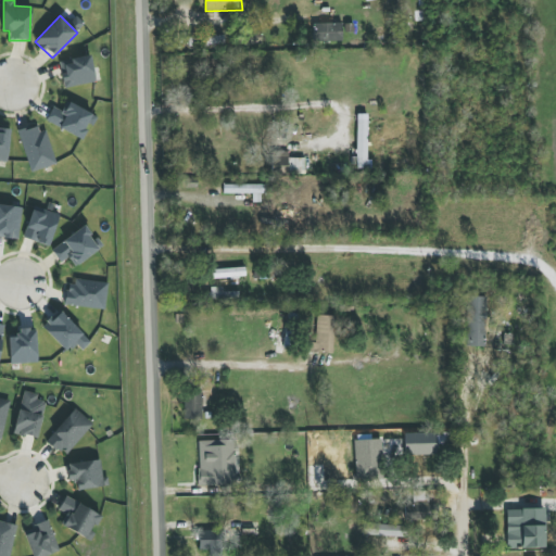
[(342,41),(341,17),(314,17),(315,42),(342,41)]
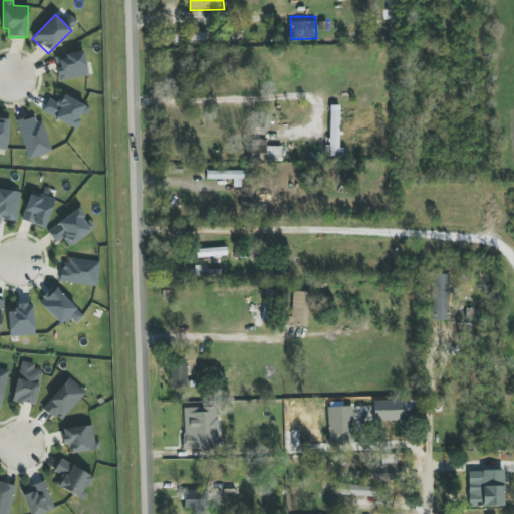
[(190,34),(190,42),(205,40),(205,33),(190,34)]
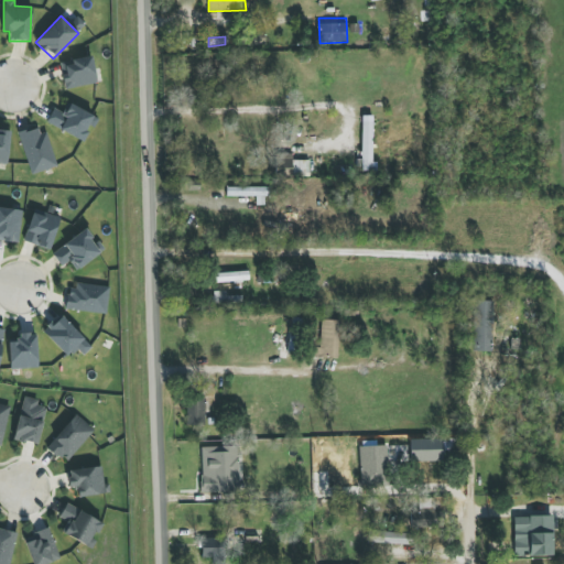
[(96,84),(93,57),(61,61),(64,88),(96,84)]
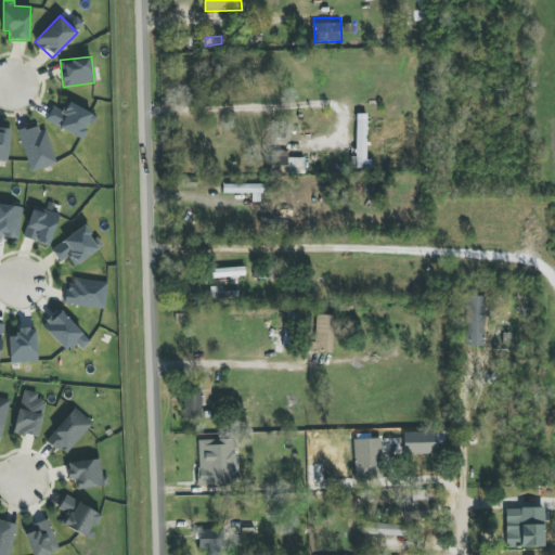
[(80,140),(89,125),(92,126),(97,117),(69,102),(64,112),(53,105),(46,119),(80,140)]
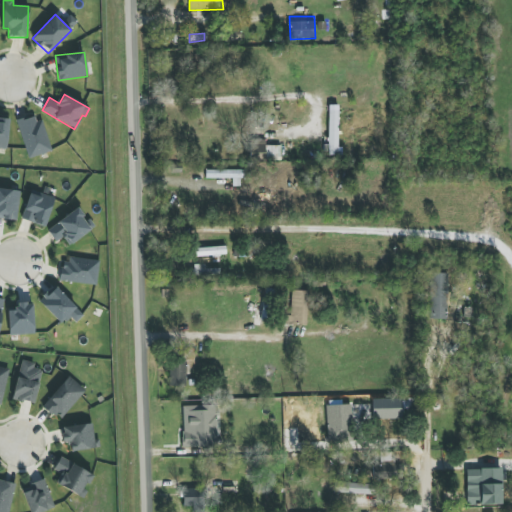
[(339,109),(328,109),(327,155),(338,155),(339,109)]
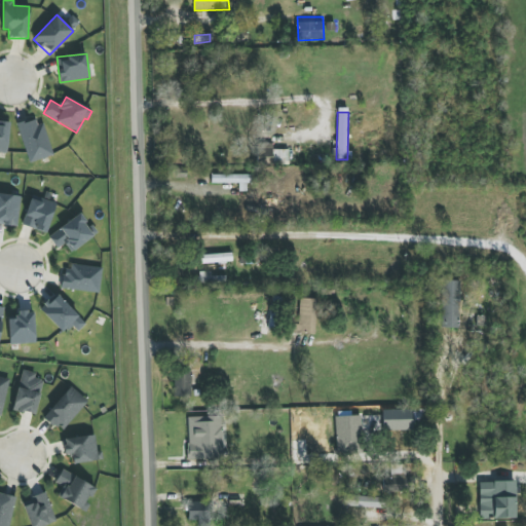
[(39,116),(16,124),(30,163),(52,155),(39,116)]
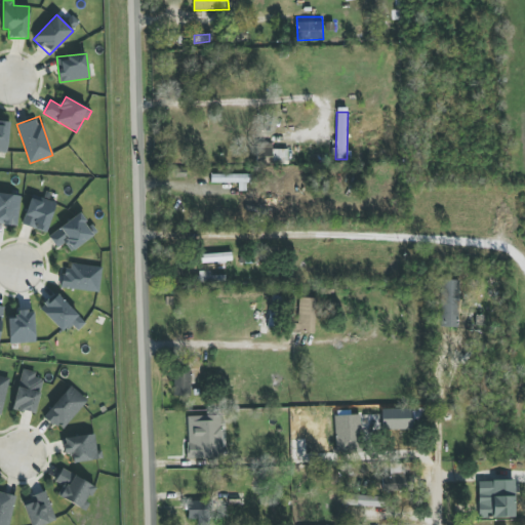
[(0,152),(7,152),(8,121),(0,121),(0,152)]
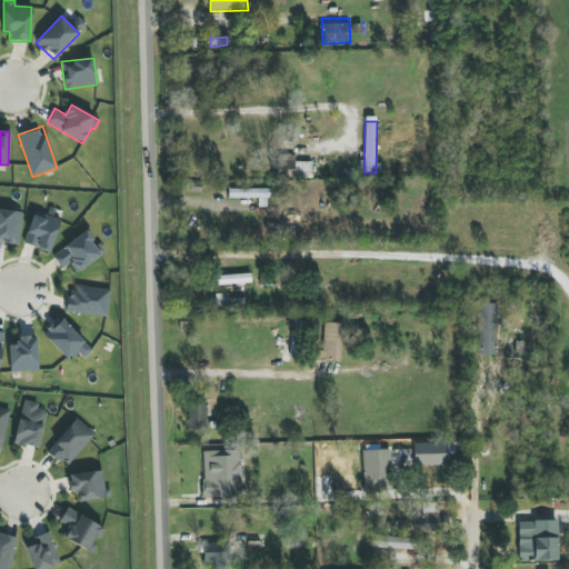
[(312,162),(295,162),(296,156),(278,155),(278,178),(312,179),(312,162)]
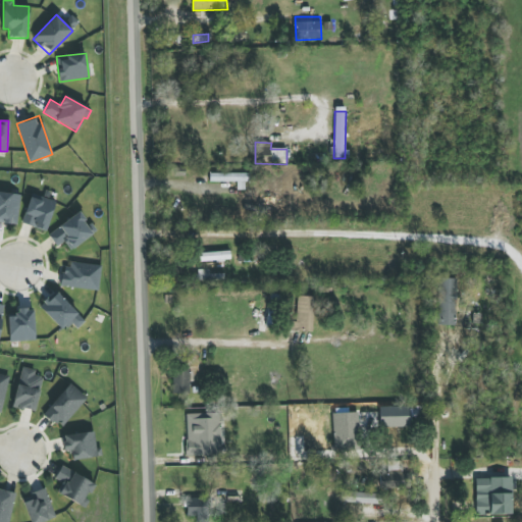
[(252,173),(209,173),(209,181),(237,181),(237,191),(244,191),(244,181),(252,181),(252,173)]
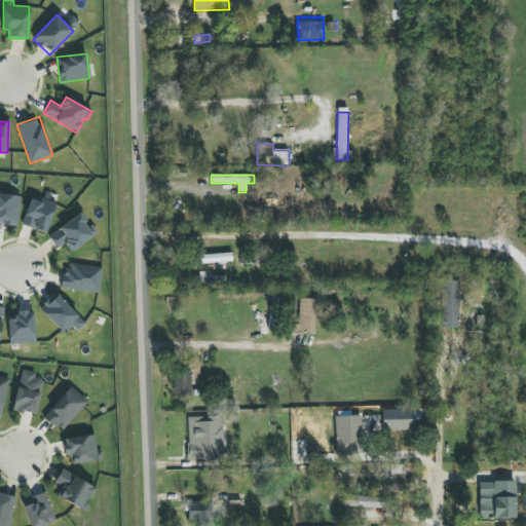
[(0,224),(17,226),(21,196),(0,193),(0,224)]
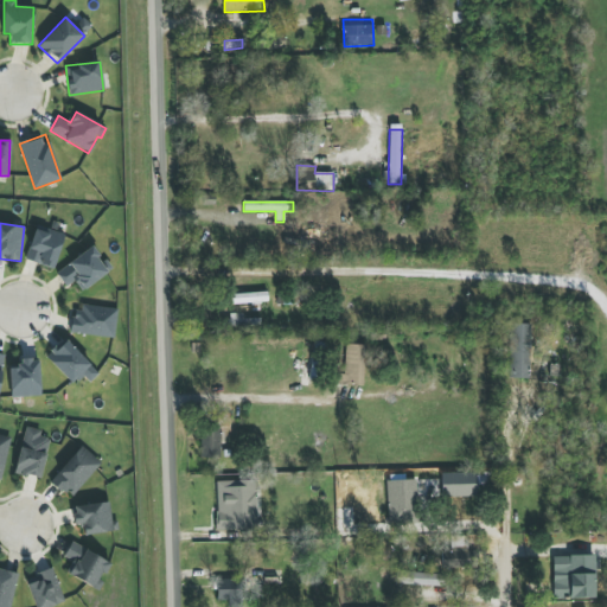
[(53,269),(65,235),(37,225),(25,260),(53,269)]
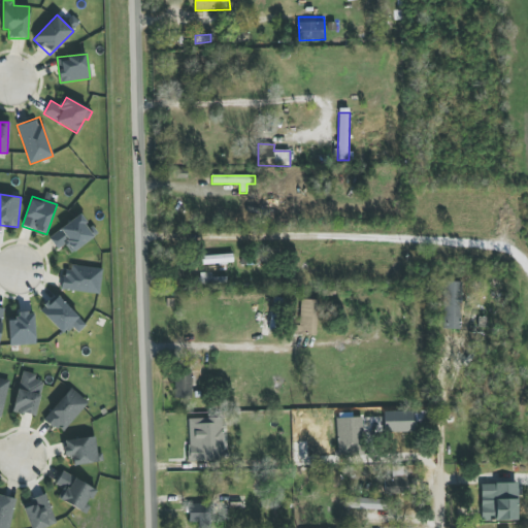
[(58,250),(65,244),(71,254),(98,233),(91,225),(90,226),(79,213),(48,238),(58,250)]
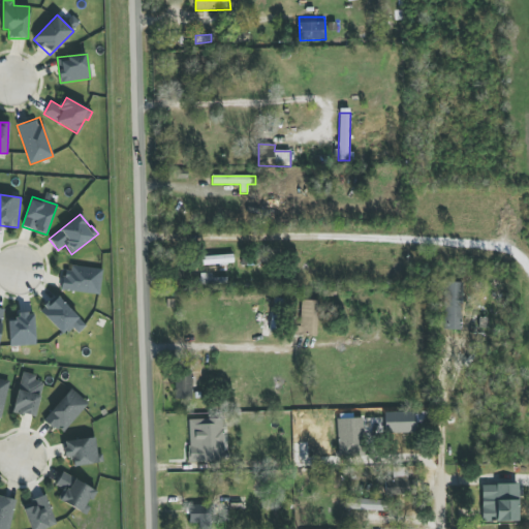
[(234,263),(232,255),(200,256),(201,265),(234,263)]
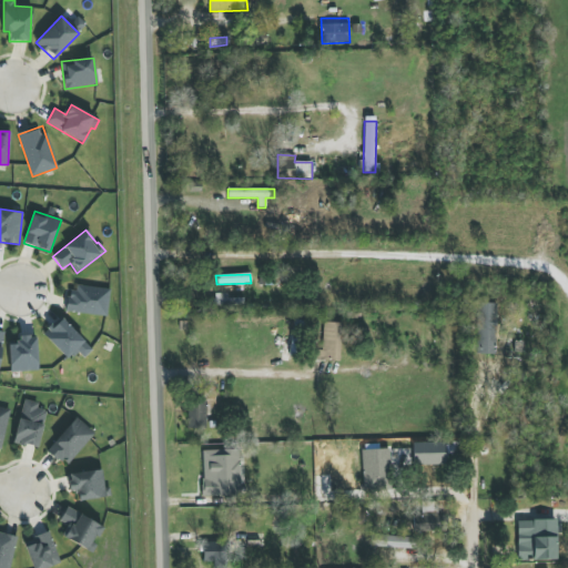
[(108,315),(109,288),(68,286),(66,313),(108,315)]
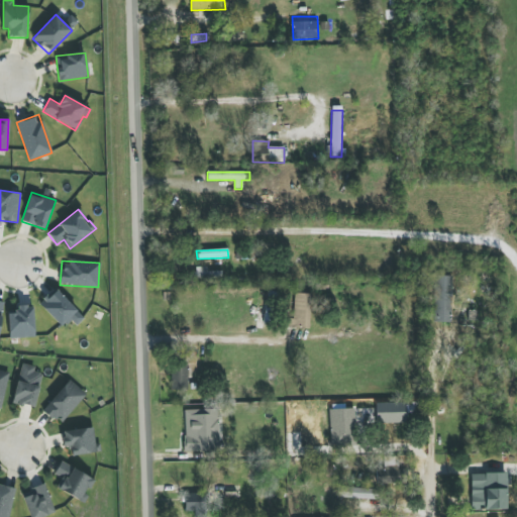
[(217,272),(206,272),(206,268),(195,267),(195,278),(217,278),(217,272)]
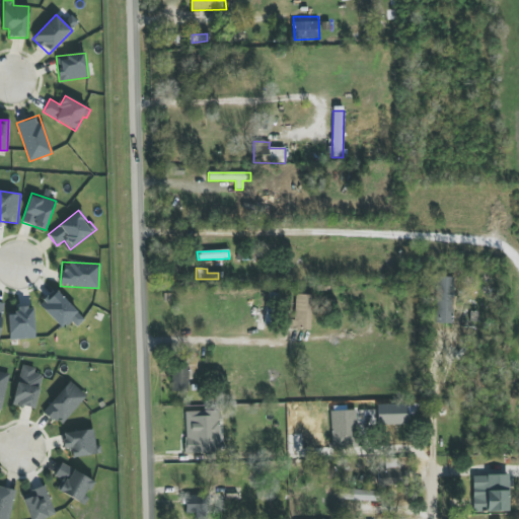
[(452,323),(454,277),(436,277),(435,323),(452,323)]
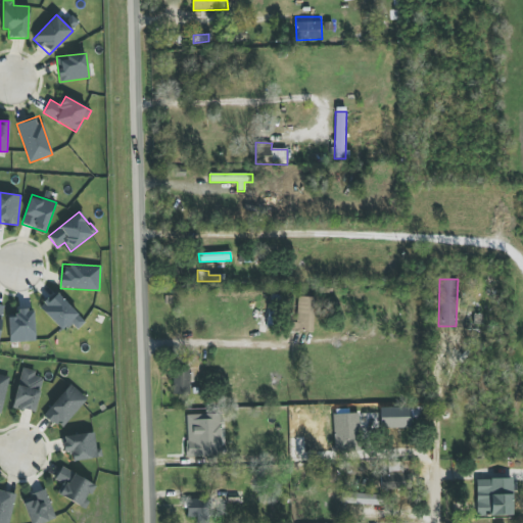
[(78,330),(86,321),(53,292),(38,308),(63,331),(70,324),(78,330)]
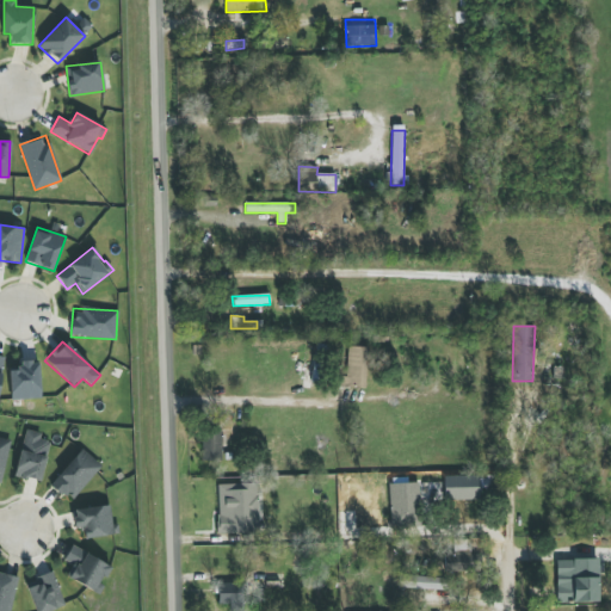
[(346,377),(339,376),(338,388),(366,388),(368,347),(347,346),(346,377)]
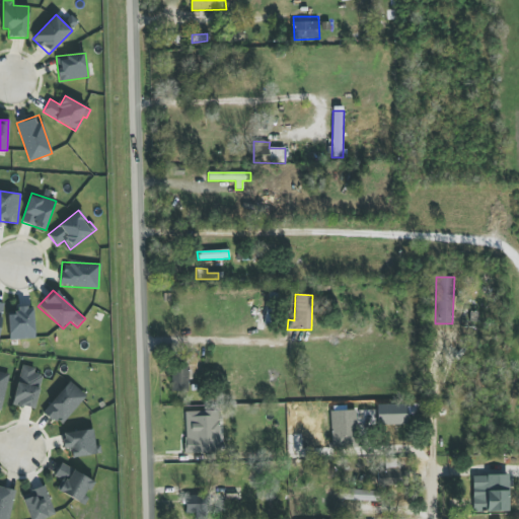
[(8,314),(9,340),(35,339),(33,307),(17,308),(17,314),(8,314)]
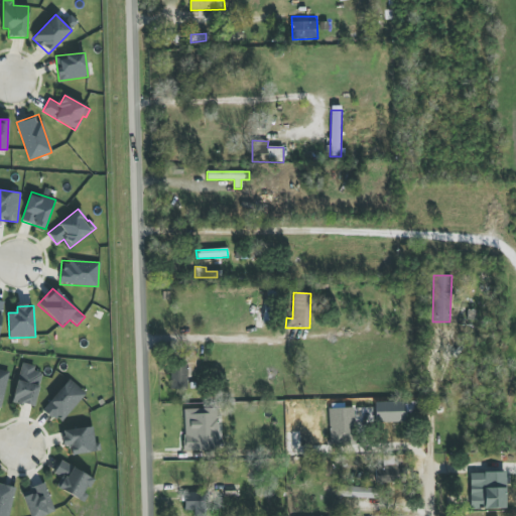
[(34,407),(42,373),(34,371),(35,366),(21,363),(12,402),(34,407)]
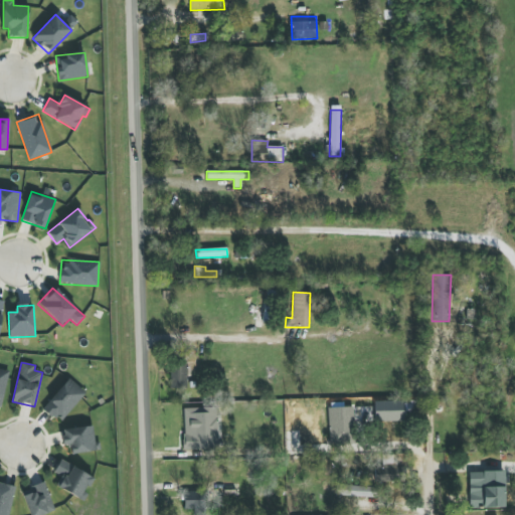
[(172,363),(170,388),(186,389),(187,364),(172,363)]
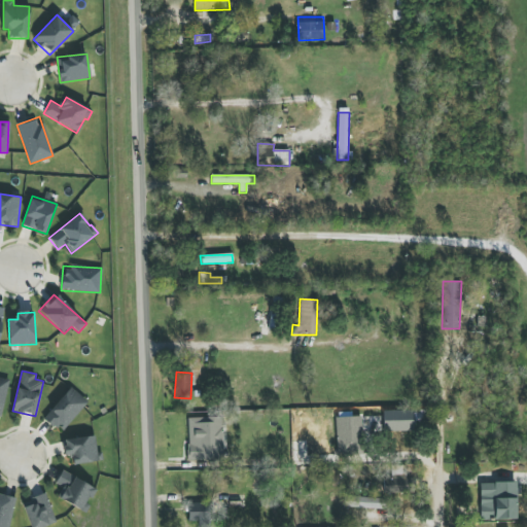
[(0,419),(2,420),(8,379),(0,377),(0,419)]
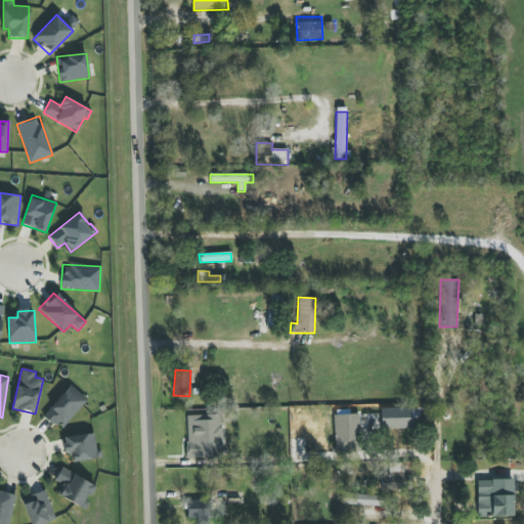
[(44,415),(60,430),(87,400),(71,385),(44,415)]
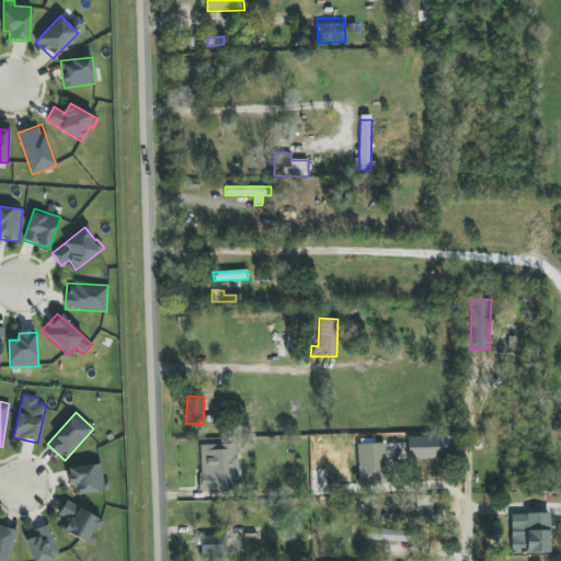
[(416,436),(416,459),(441,459),(441,437),(416,436)]
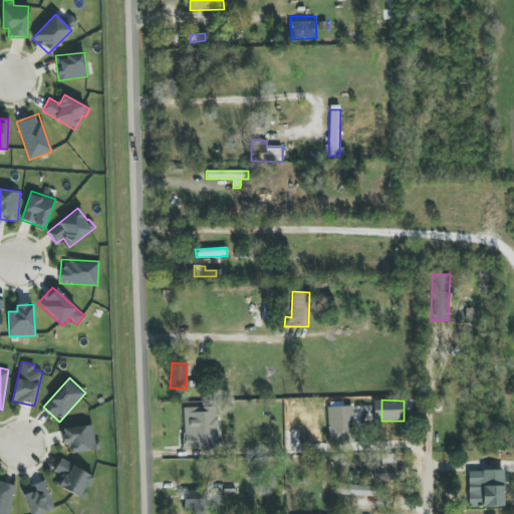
[(184,450),(219,449),(217,407),(183,408),(184,450)]
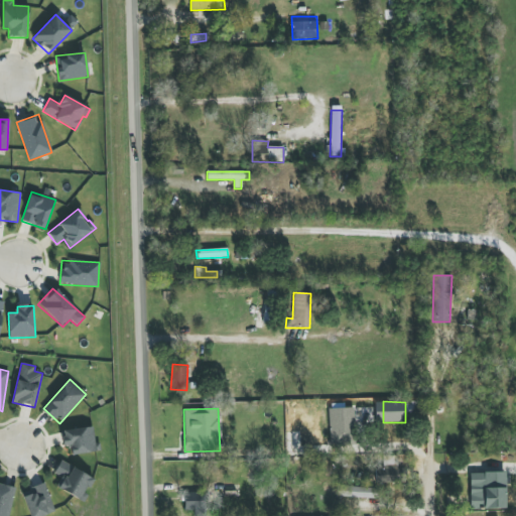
[(329,408),(330,445),(355,444),(354,408),(329,408)]
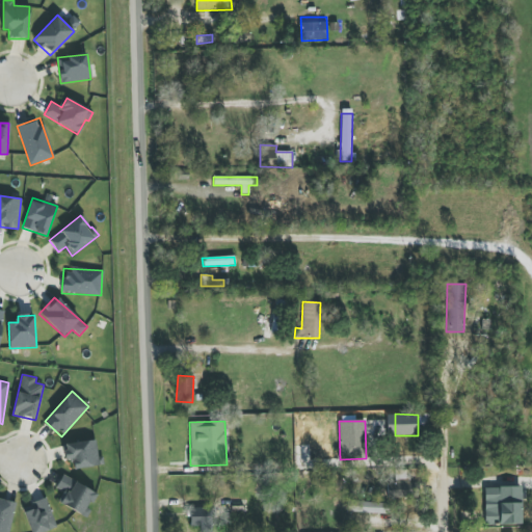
[(65,460),(73,459),(74,469),(101,466),(98,440),(64,444),(65,460)]
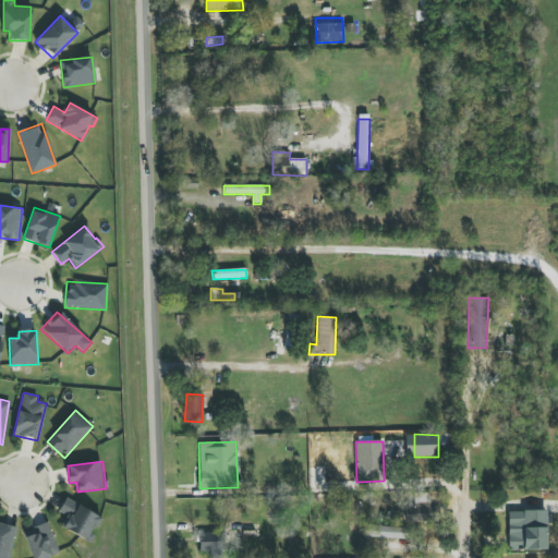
[(91,543),(95,535),(93,534),(101,518),(65,498),(58,512),(69,518),(63,529),(91,543)]
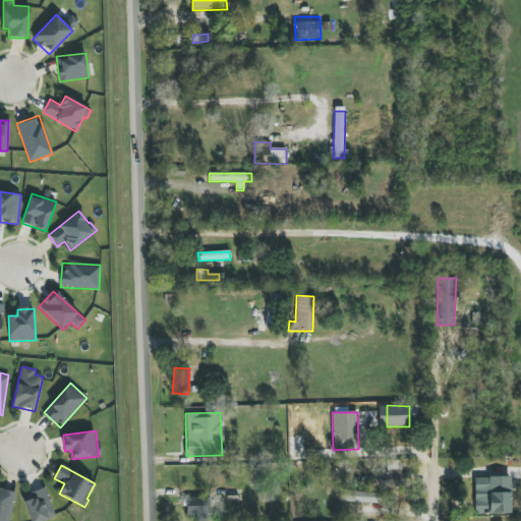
[(387,473),(380,473),(380,487),(406,487),(407,473),(397,472),(397,465),(387,465),(387,473)]
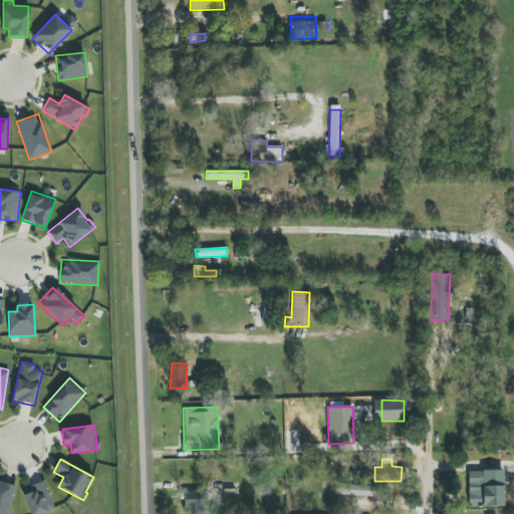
[(503,471),(468,471),(469,507),(504,507),(503,471)]
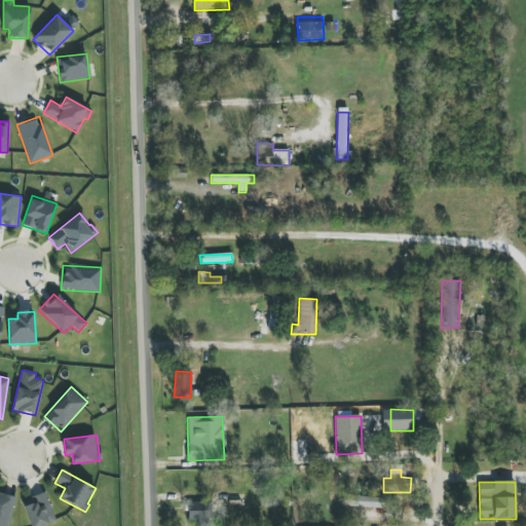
[(43,525),(57,522),(45,492),(22,501),(31,525),(43,525)]
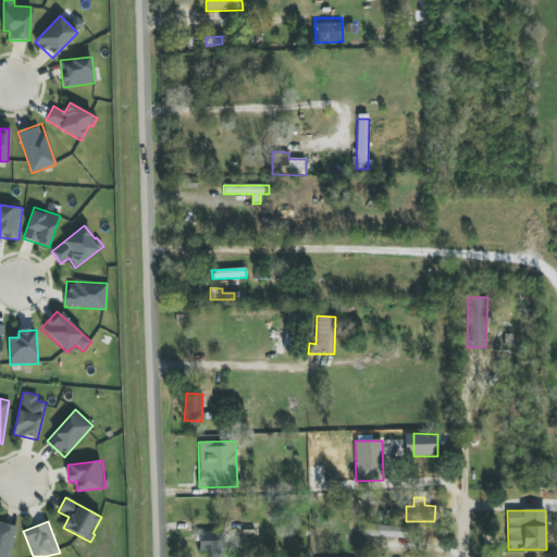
[(9,556),(17,527),(0,522),(0,556),(9,556)]
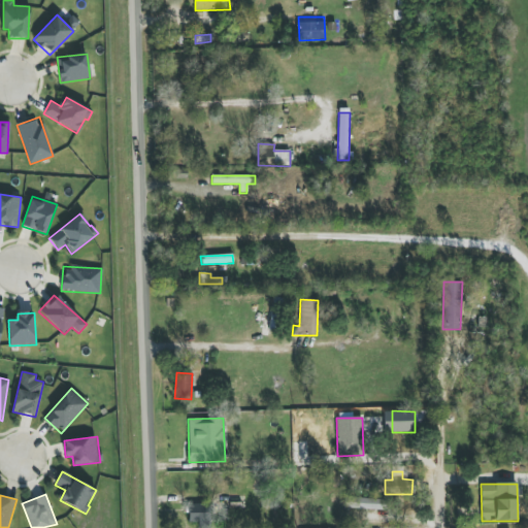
[(386,509),(386,499),(359,499),(359,509),(386,509)]
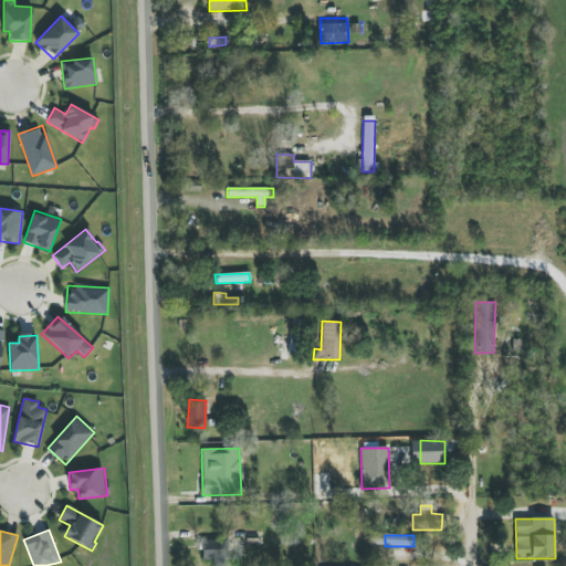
[(202,563),(223,563),(223,540),(202,541),(202,563)]
